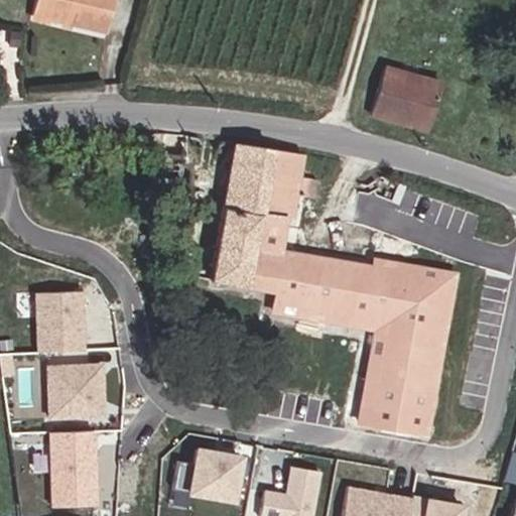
[(66,13),(78,15),(105,17),(107,0),(37,0),(36,9),(54,12),(66,13)]
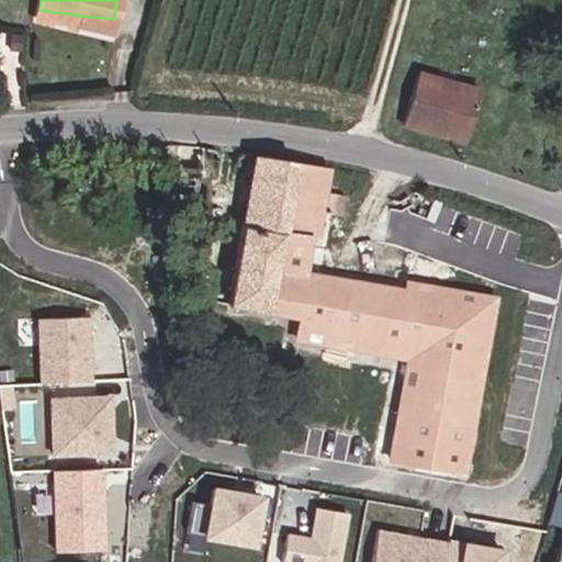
[(59,13),(40,10),(37,19),(57,21),(59,13)]
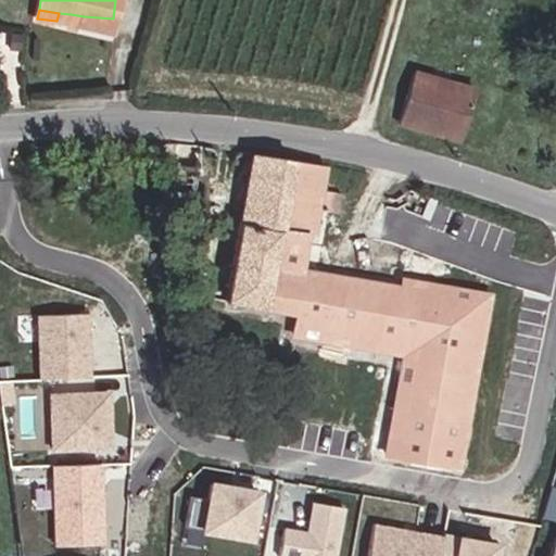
[(84,16),(71,14),(70,23),(83,25),(84,16)]
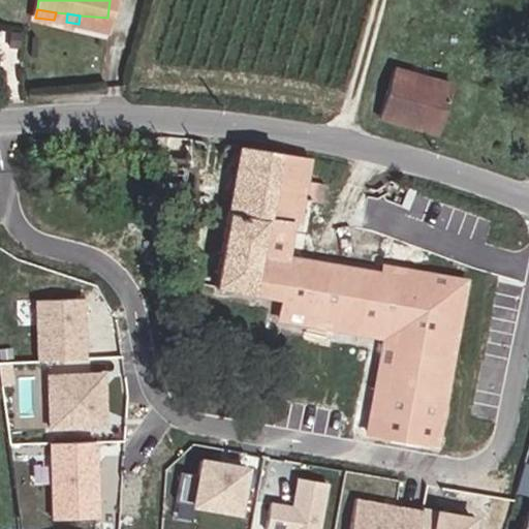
[(391,68),(378,116),(434,133),(448,85),(391,68)]
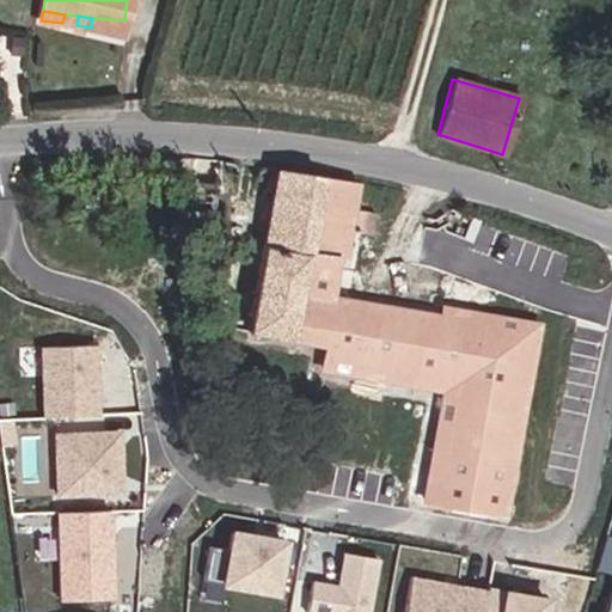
[(403,357),(415,314),(341,301),(330,298),(336,264),(343,265),(348,236),(369,239),(373,216),(352,212),(355,182),(276,169),(254,330),(332,344),(403,357)]
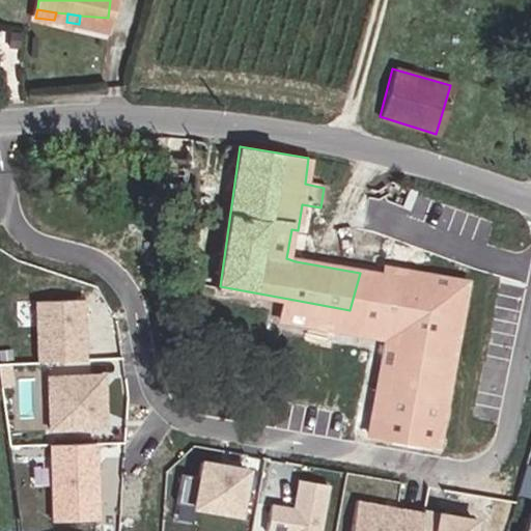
[(389,277),(360,273),(350,310),(288,299),(286,312),(318,318),(317,328),(361,335),(362,327),(408,335),(396,394),(385,393),(378,437),(444,447),(455,384),(448,382),(454,342),(463,343),(472,294),(412,283),(413,273),(392,270),(389,277)]
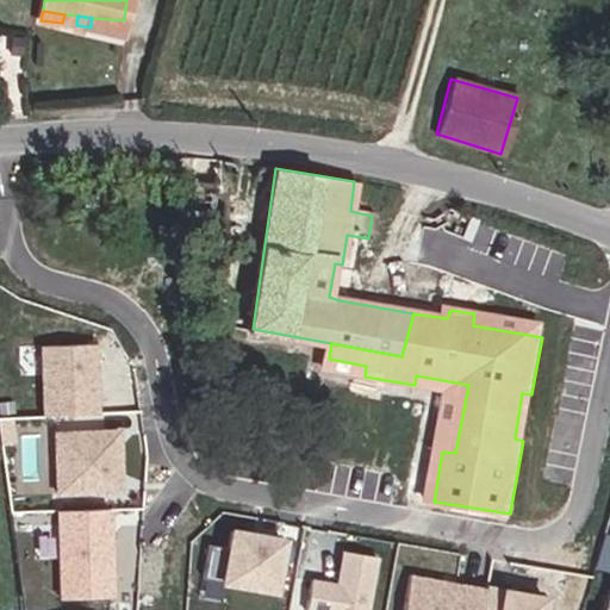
[(545,325),(474,313),(473,325),(542,337),(545,325)]
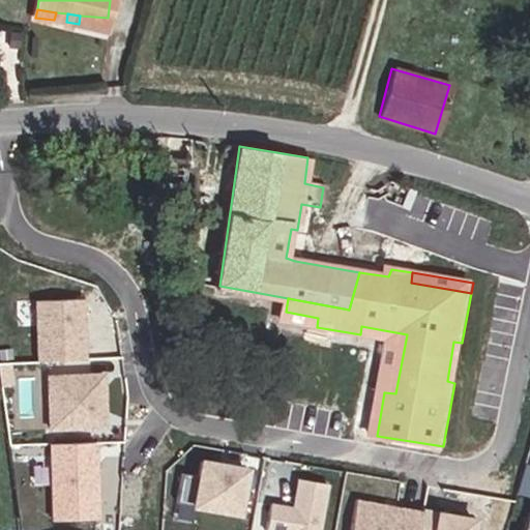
[(84,359),(83,331),(79,331),(79,325),(83,321),(82,299),(35,300),(37,361),(84,359)]
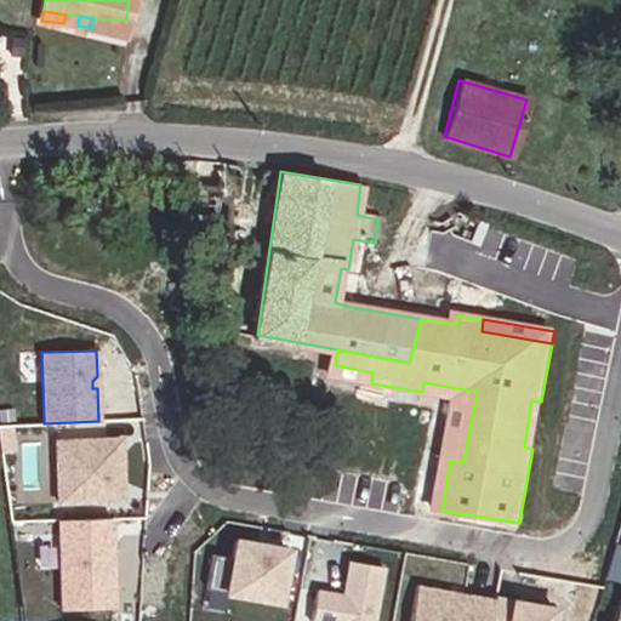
[(372,372),(335,365),(332,377),(371,383),(372,372)]
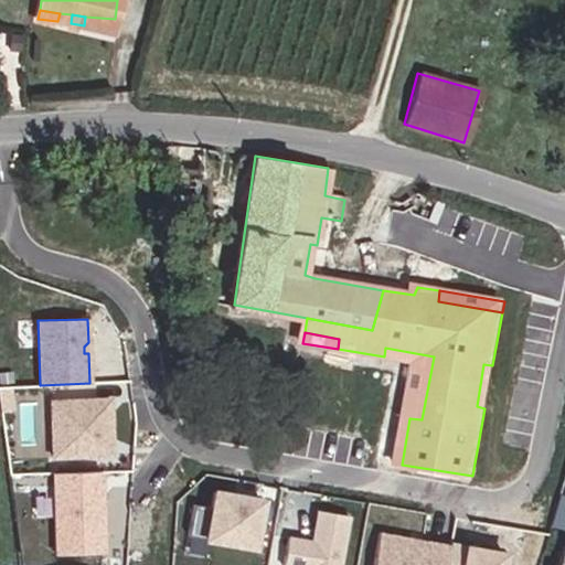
[(419,363),(409,418),(422,419),(434,356),(385,348),(384,356),(419,363)]
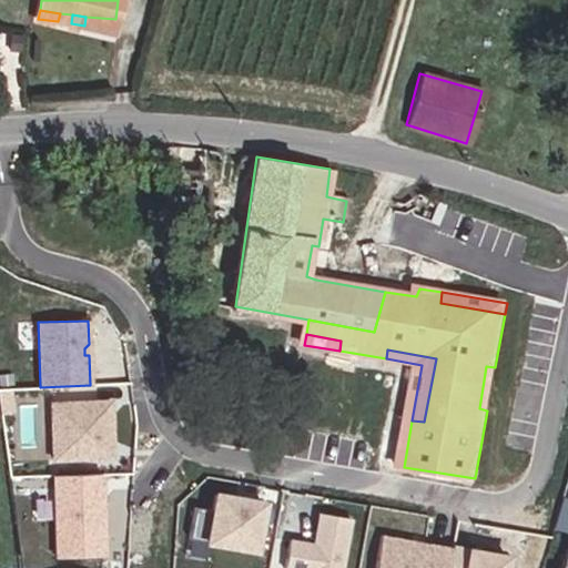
[(487,411),(495,367),(486,366),(479,408),(487,411)]
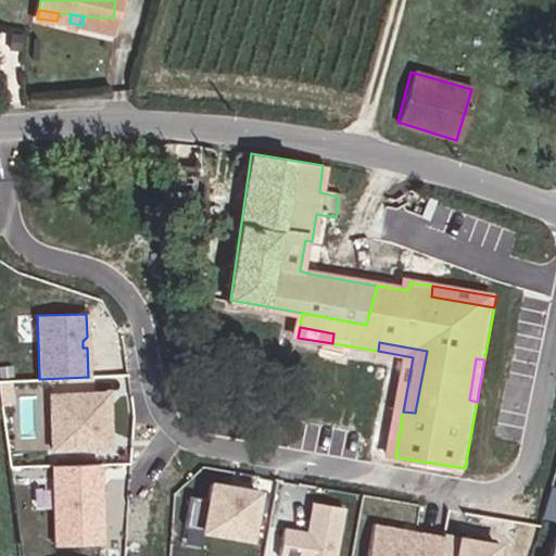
[(109,432),(108,393),(50,395),(52,450),(105,447),(105,434),(109,432)]
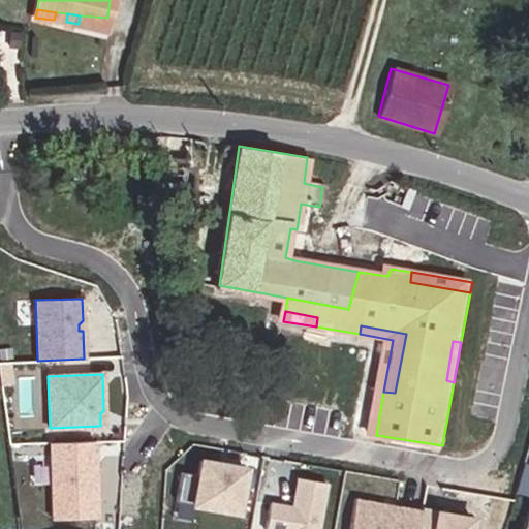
[(97,518),(95,442),(50,443),(53,519),(97,518)]
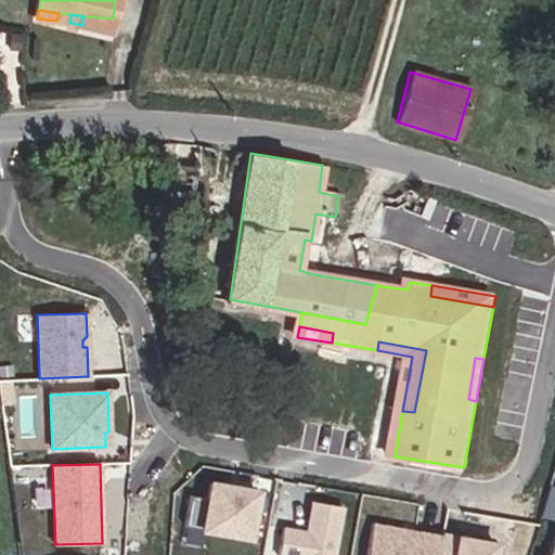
[(554,482),(552,481),(540,514),(554,518),(554,482)]
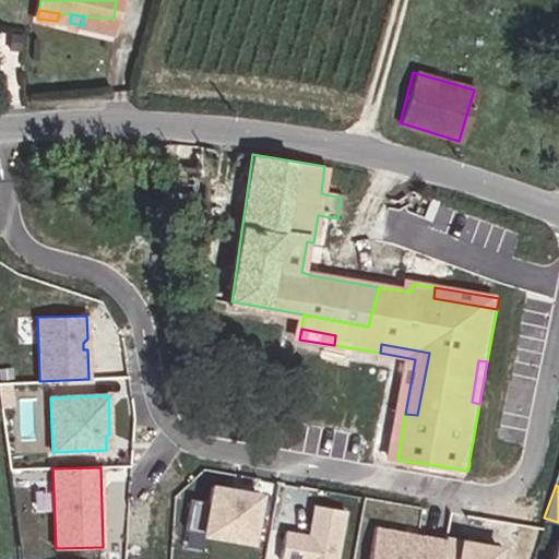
[(249,543),(258,496),(211,488),(207,503),(190,500),(185,532),(249,543)]
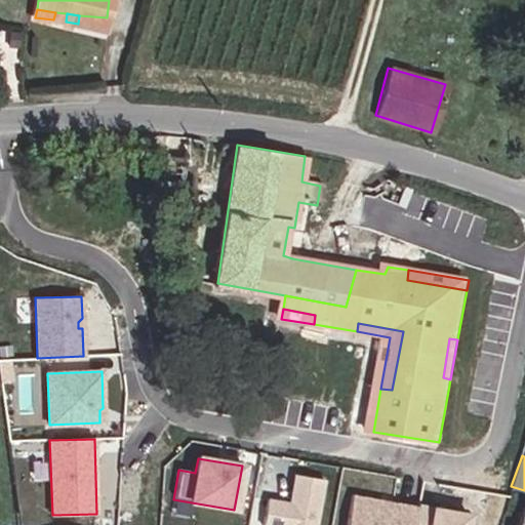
[(315,524),(323,480),(294,475),(290,503),(268,500),(264,524),(315,524)]
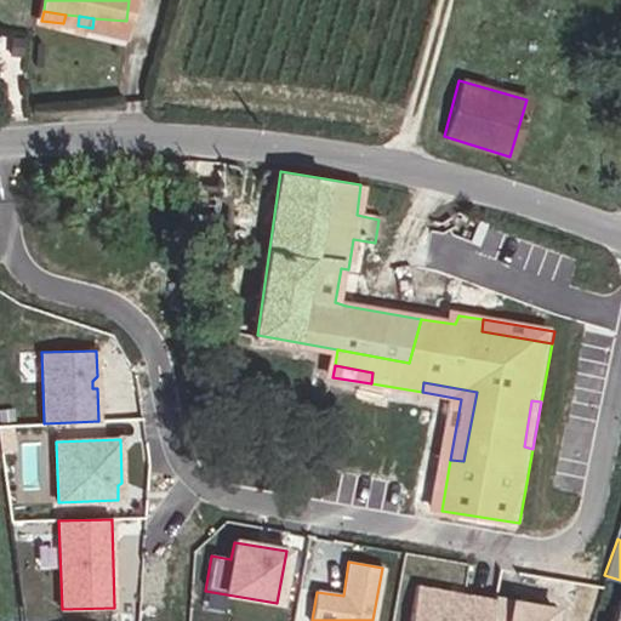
[(490,620),(494,599),(455,593),(454,599),(448,598),(449,592),(416,586),(410,620),(490,620)]
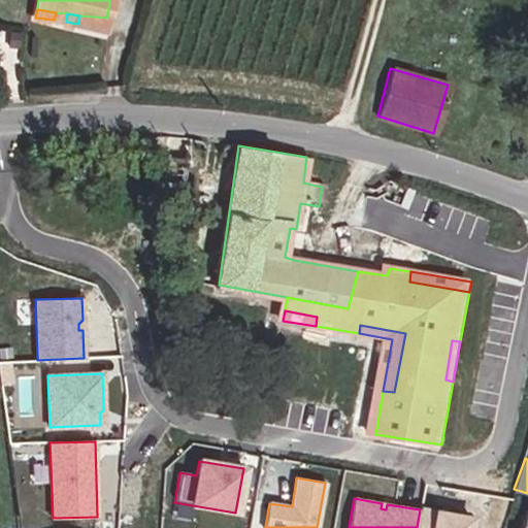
[(468,527),(470,519),(420,509),(417,527),(468,527)]
